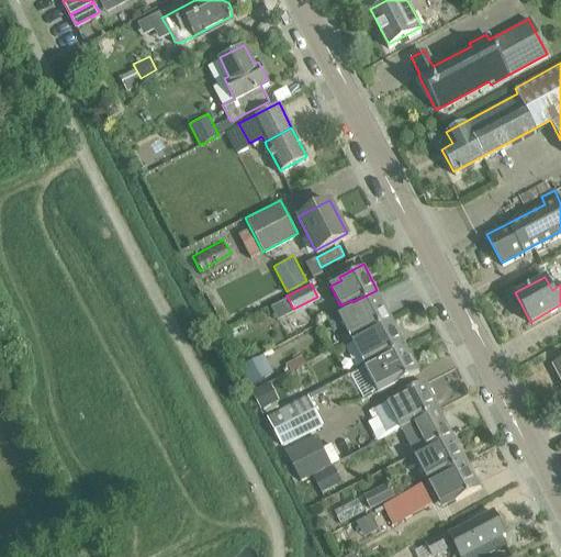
[(346,311),(339,313),(350,337),(367,327),(391,315),(377,290),(352,302),(344,307),(346,311)]
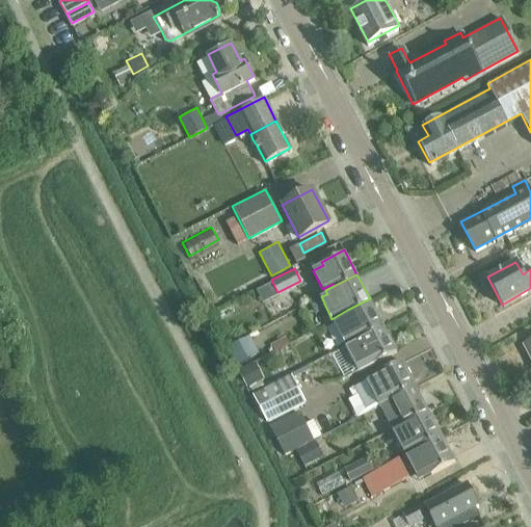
[(347,310),(332,319),(341,337),(344,343),(356,337),(383,322),(370,298),(347,310)]
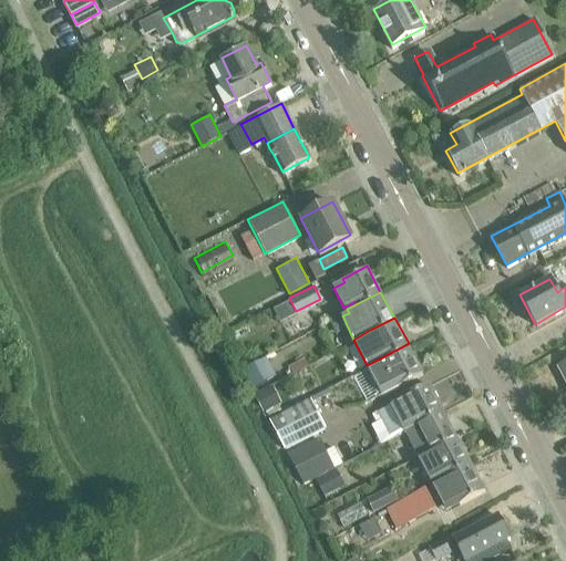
[(422,370),(409,343),(367,365),(368,371),(345,383),(354,406),(398,383),(422,370)]
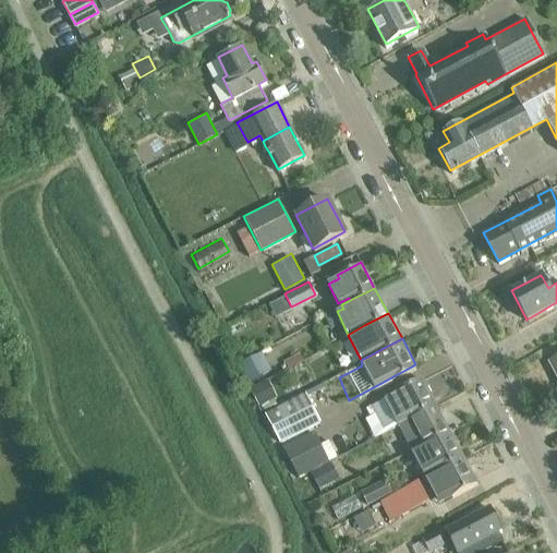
[(238,362),(249,381),(271,368),(261,348),(238,362)]
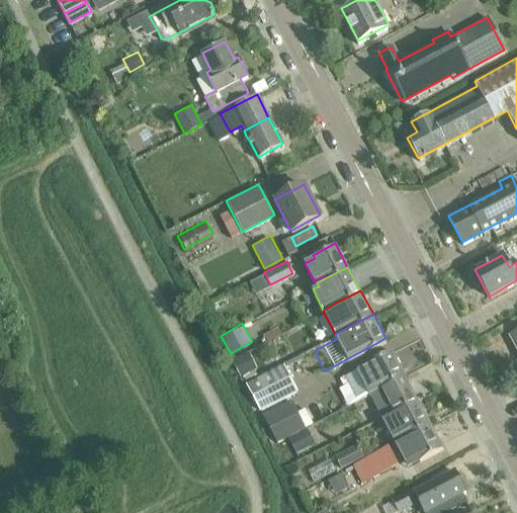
[(277,326),(262,334),(266,340),(281,332),(277,326)]
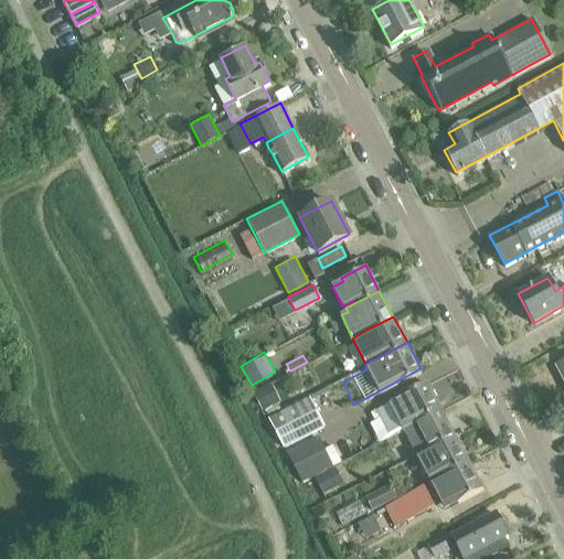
[(374,419),(369,422),(379,441),(403,428),(442,408),(427,380),(402,394),(387,400),(389,401),(375,409),(370,411),(374,419)]
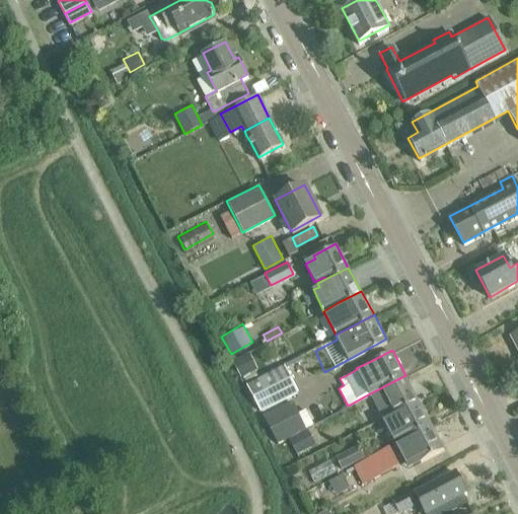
[(248,352),(232,361),(240,376),(256,367),(248,352)]
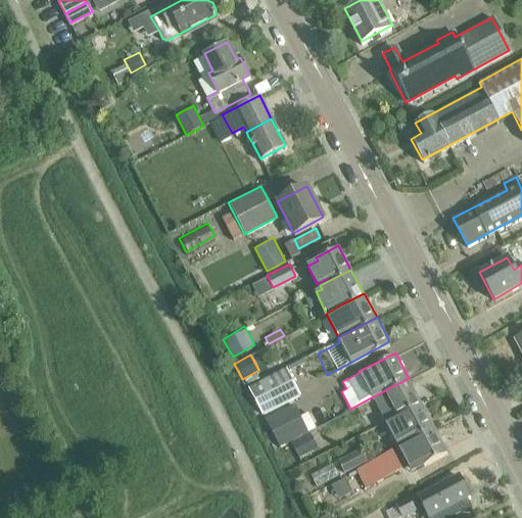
[(247,386),(263,414),(299,394),(285,366),(247,386)]
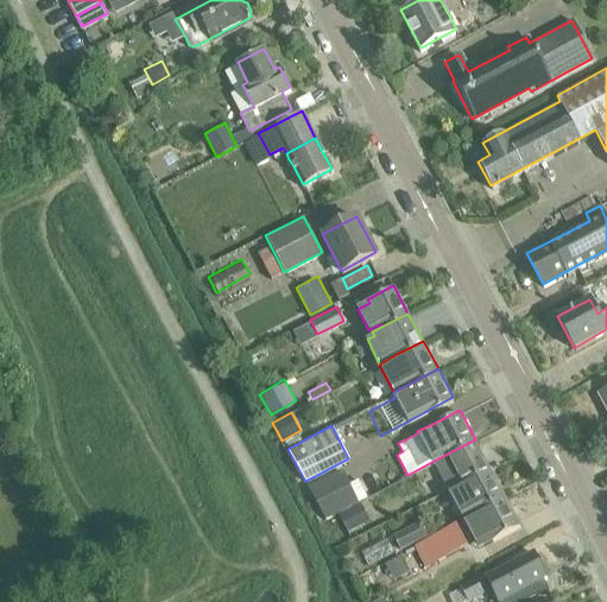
[(475,439),(434,461),(448,489),(489,467),(475,439)]
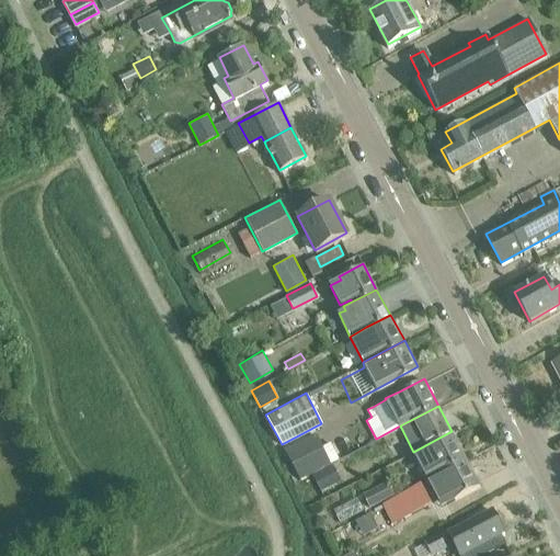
[(284,447),(299,478),(311,473),(331,463),(331,462),(315,431),(284,447)]
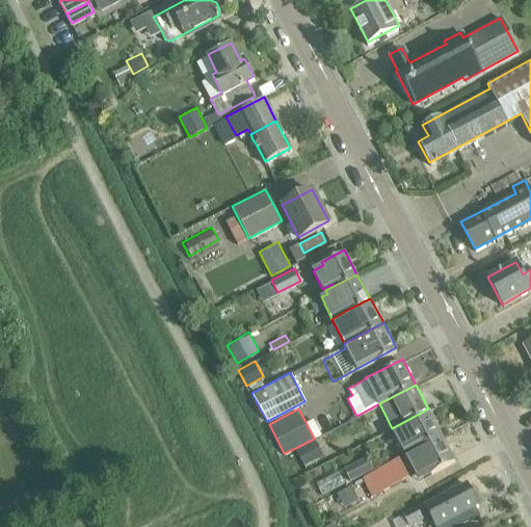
[(428,409),(392,428),(404,452),(413,448),(441,433),(428,409)]
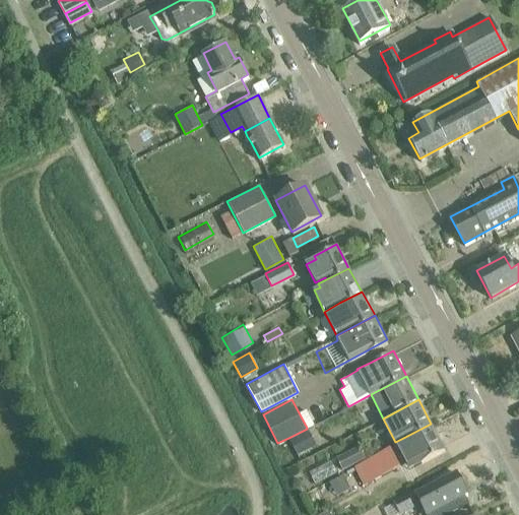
[(403,438),(395,442),(401,454),(408,467),(412,465),(444,449),(431,424),(403,438)]
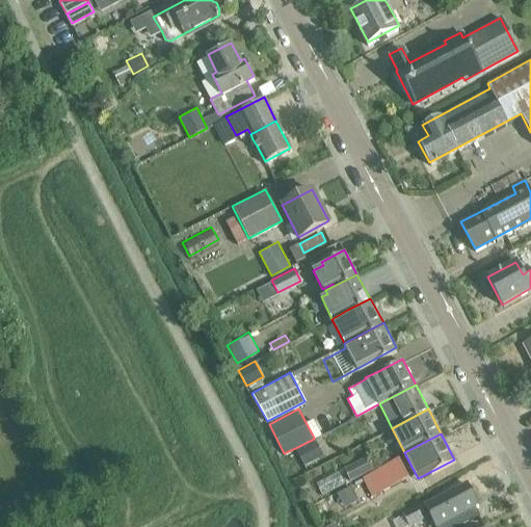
[(314,439),(295,448),(303,464),(322,454),(314,439)]
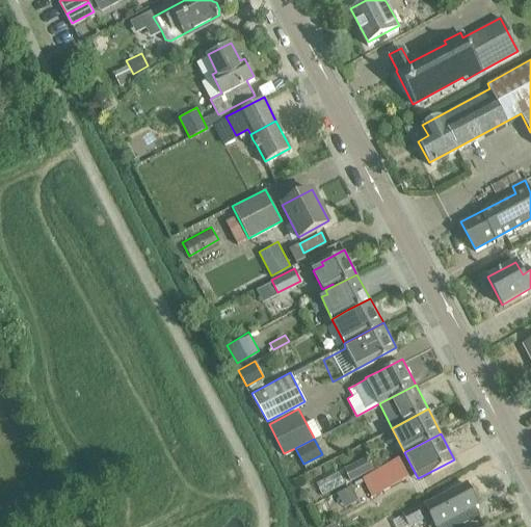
[(343,467),(349,479),(373,467),(367,454),(343,467)]
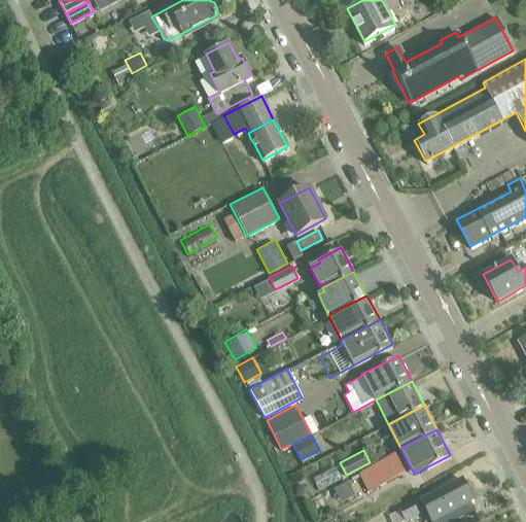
[(369,490),(404,471),(394,452),(358,471),(369,490)]
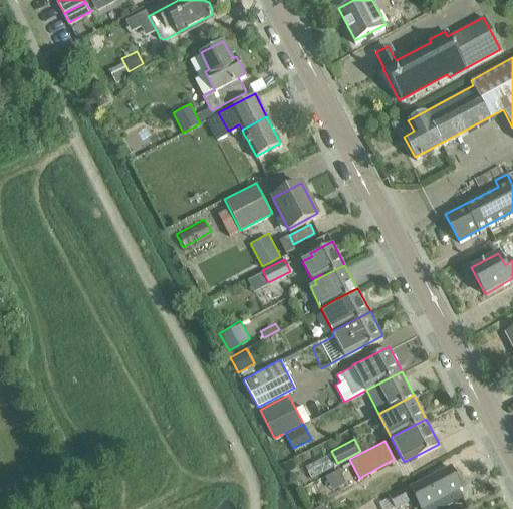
[(450,465),(410,486),(422,508),(436,508),(461,496),(457,489),(461,487),(450,465)]
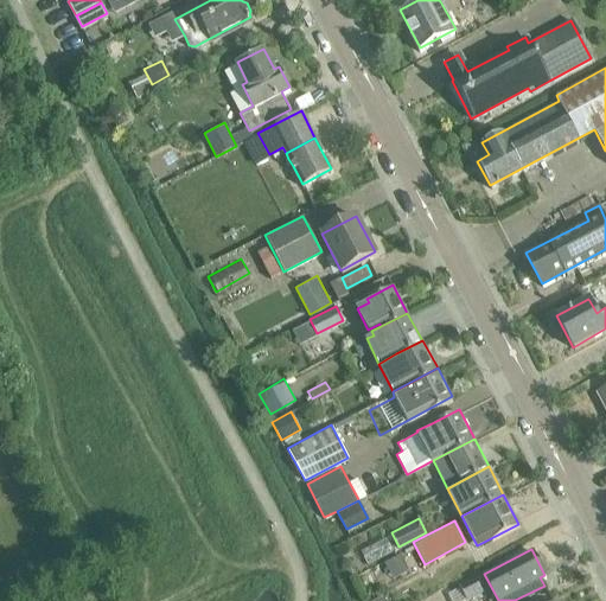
[(399,552),(384,562),(394,576),(408,568),(399,552)]
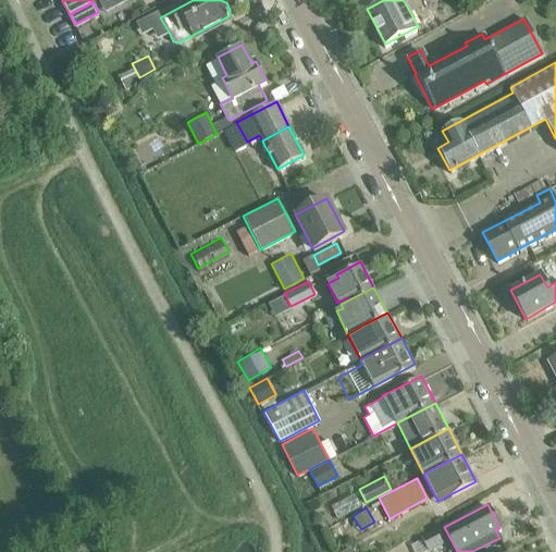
[(407,547),(419,539),(408,523),(396,529),(407,547)]
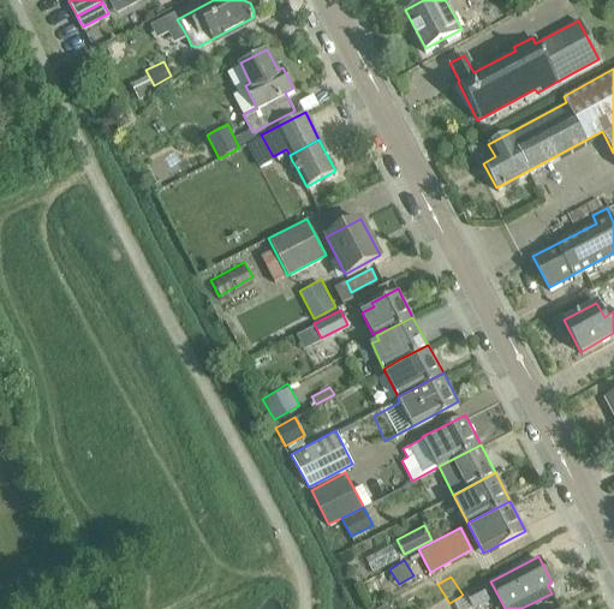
[(489,597),(482,583),(465,592),(472,605),(489,597)]
